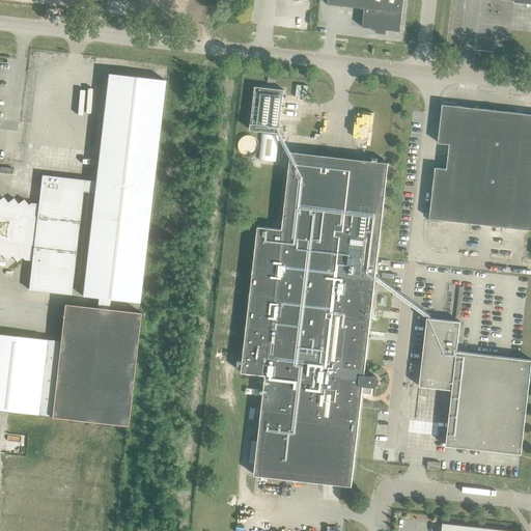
[(362,27),(399,32),(403,0),(327,0),(327,4),(364,8),(362,27)]
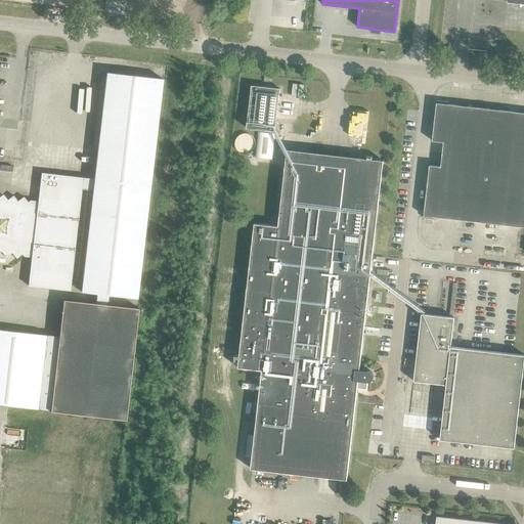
[(0,252),(1,252),(5,258),(11,253),(15,259),(24,253),(32,254),(28,286),(70,291),(82,187),(93,188),(81,292),(137,299),(162,79),(106,73),(94,179),(83,178),(41,173),(37,206),(29,205),(23,198),(17,202),(13,195),(6,201),(3,195),(0,198),(0,252)]
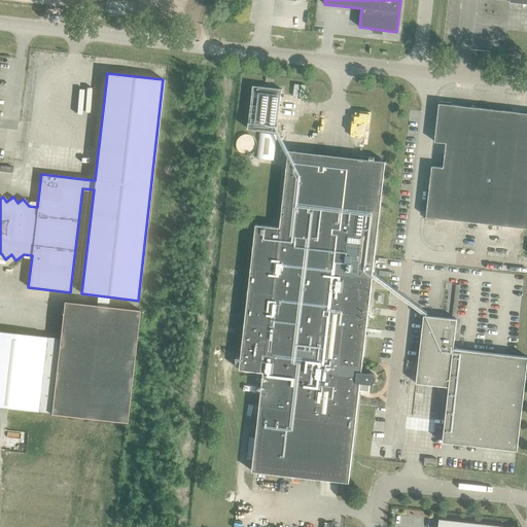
[(276,132),(281,90),(252,85),(248,129),(276,132)]
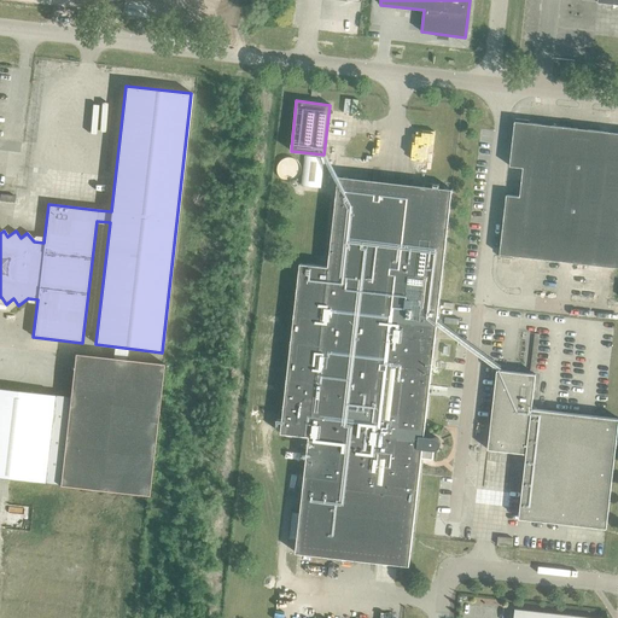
[(617,133),(528,123),(529,121),(516,120),(509,167),(523,168),(520,197),(507,196),(500,256),(513,258),(513,256),(617,267),(617,133)]
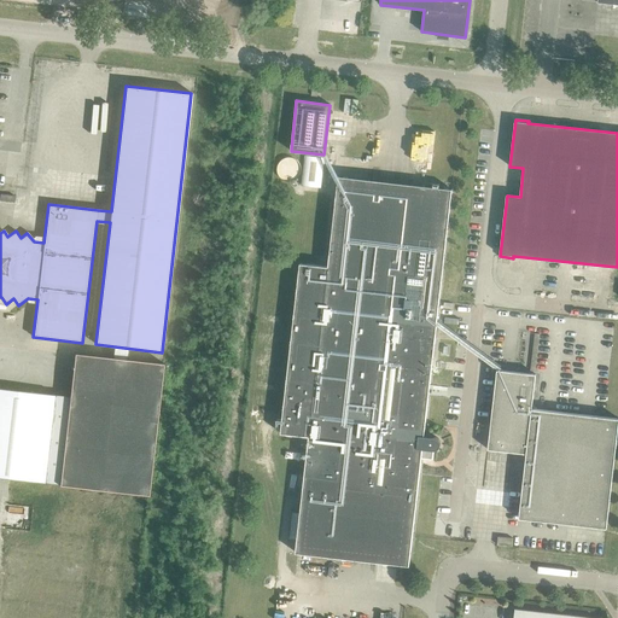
[(302,186),(320,187),(324,157),(305,156),(302,186)]
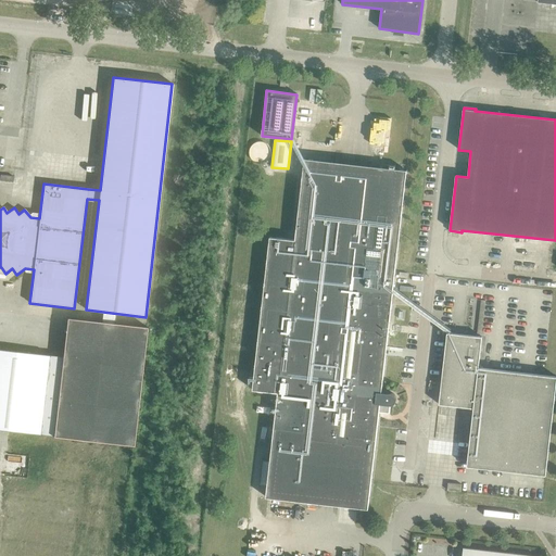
[(270,237),(252,390),(278,393),(267,485),(369,497),(371,482),(380,404),(390,405),(391,405),(392,405),(393,404),(394,404),(394,403),(395,403),(395,402),(395,401),(396,401),(396,400),(396,399),(396,397),(395,396),(395,395),(394,395),(394,394),(393,394),(393,393),(392,393),(391,393),(381,392),(395,270),(405,181),(303,171),(295,240),(270,237)]
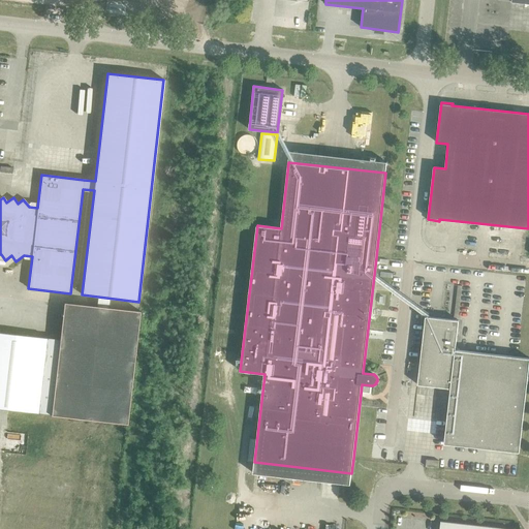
[(51,415),(127,424),(139,311),(63,303),(51,415)]
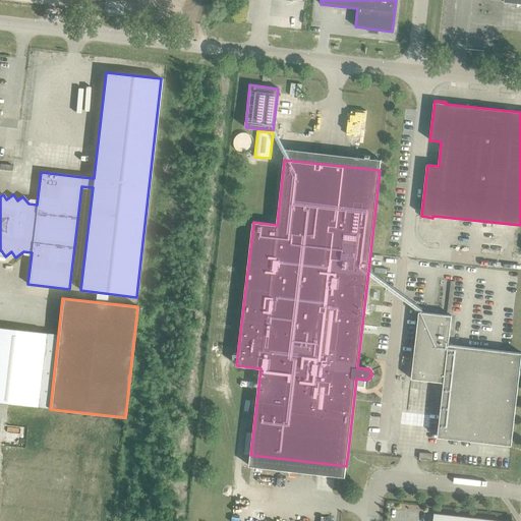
[(437,437),(511,446),(520,359),(520,352),(448,345),(452,315),(418,311),(411,379),(444,383),(437,437)]
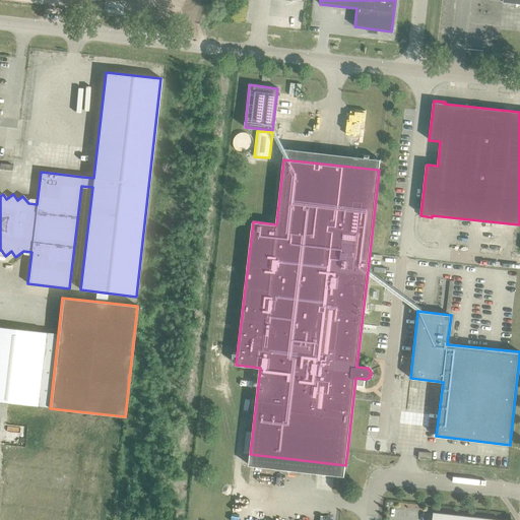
[(0,401),(37,406),(45,332),(0,326),(0,401)]
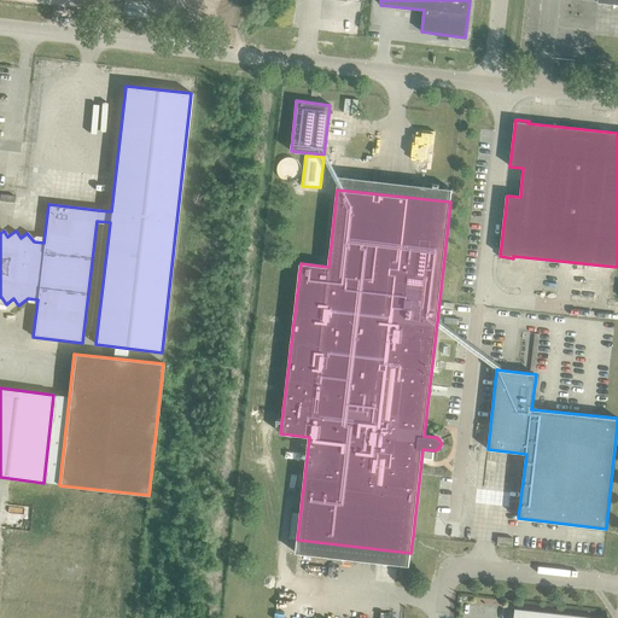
[(499,537),(497,544),(512,547),(513,538),(499,537)]
